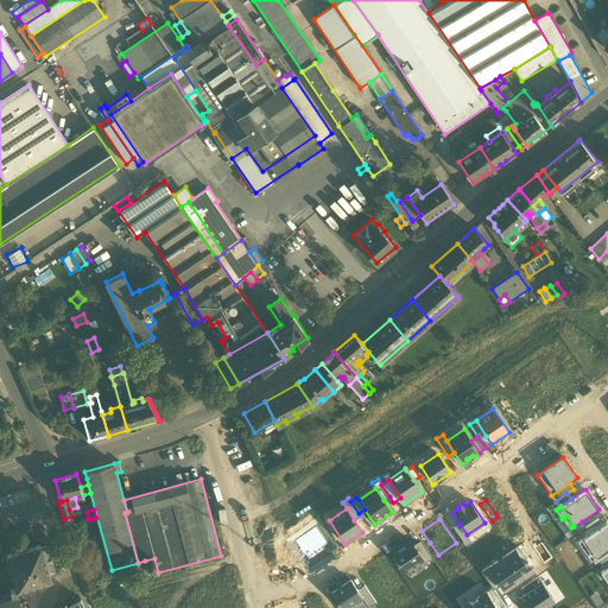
[(580,531),(584,537),(602,525),(597,519),(586,527),(580,531)]
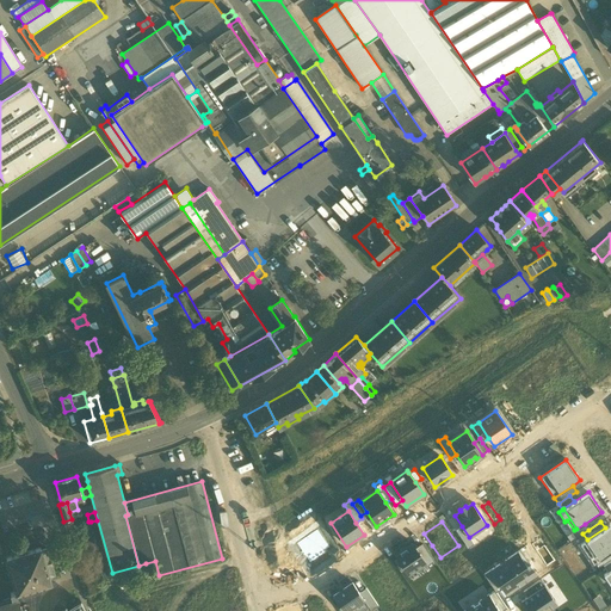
[(75,532),(73,523),(65,525),(68,535),(75,532)]
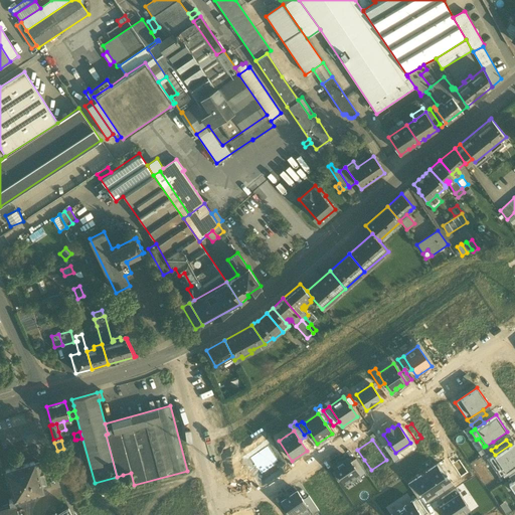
[(482,448),(478,452),(481,457),(491,450),(496,447),(493,442),(486,446),(484,447),(482,448)]
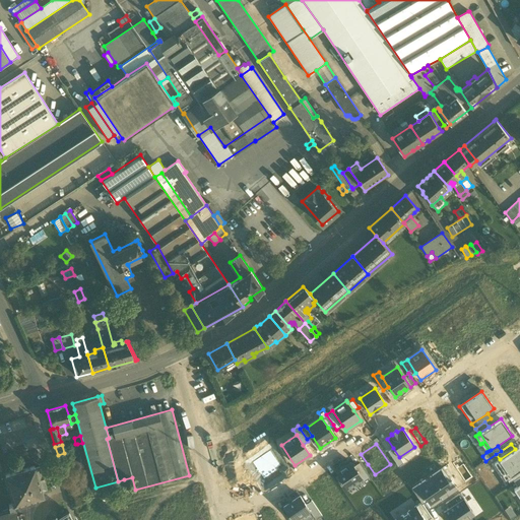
[(510,476),(519,469),(519,447),(519,446),(515,449),(500,459),(499,459),(510,476)]
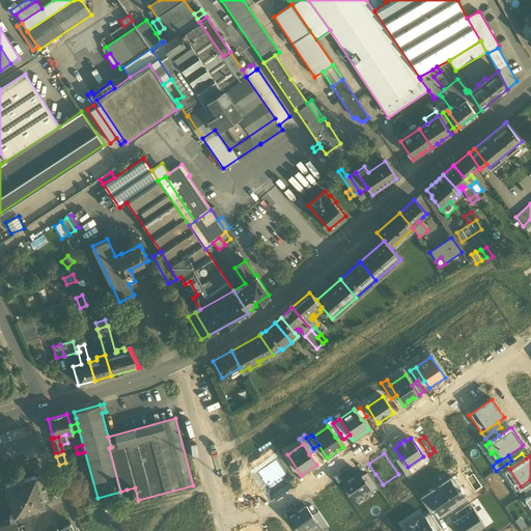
[(408,467),(401,457),(396,460),(407,476),(412,473),(408,467)]
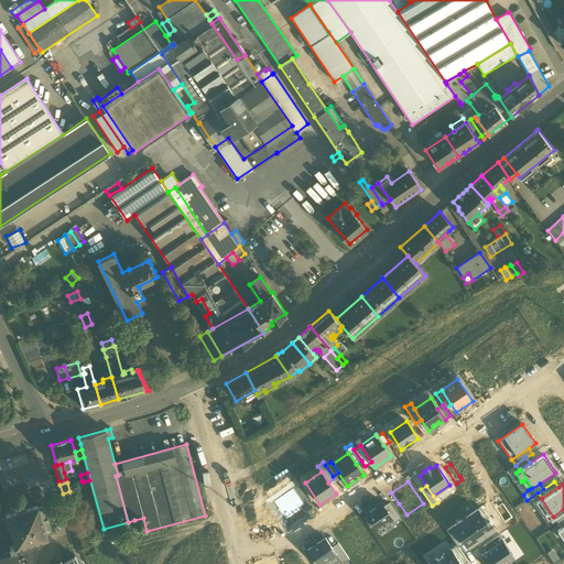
[(69,491),(74,506),(88,502),(85,487),(69,491)]
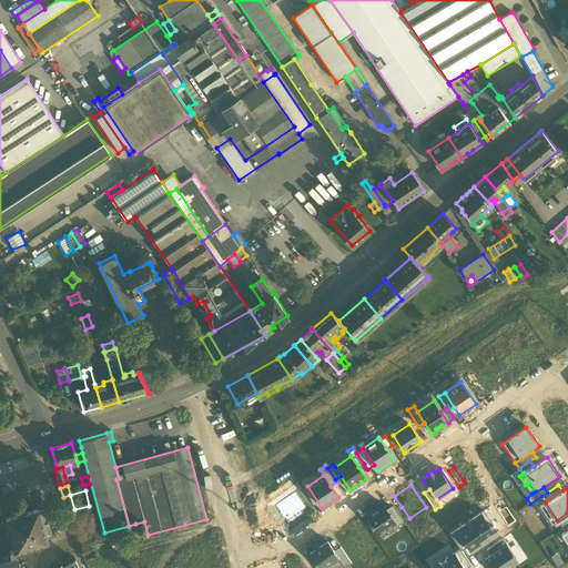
[(304,493),(297,497),(306,510),(313,506),(304,493)]
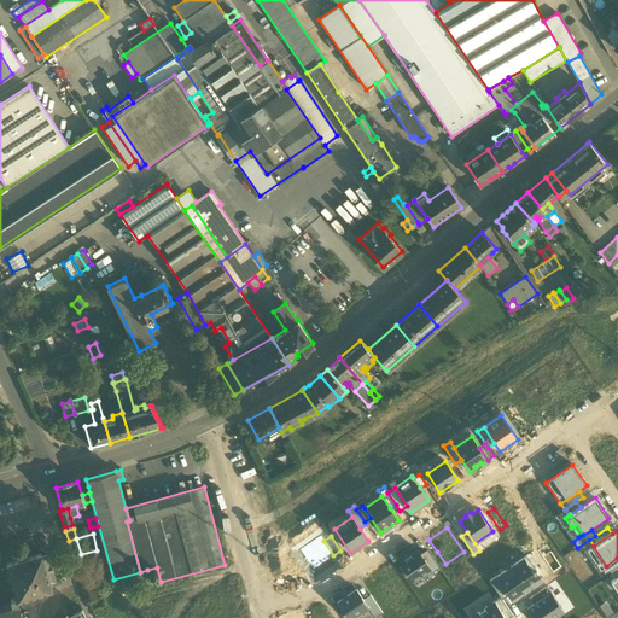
[(338,561),(333,555),(324,541),(321,537),(301,552),(316,576),(338,561)]
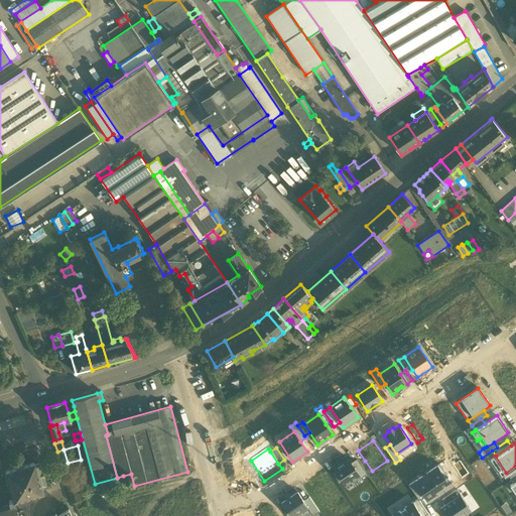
[(348,458),(334,468),(345,485),(359,476),(360,475),(351,463),(348,458)]
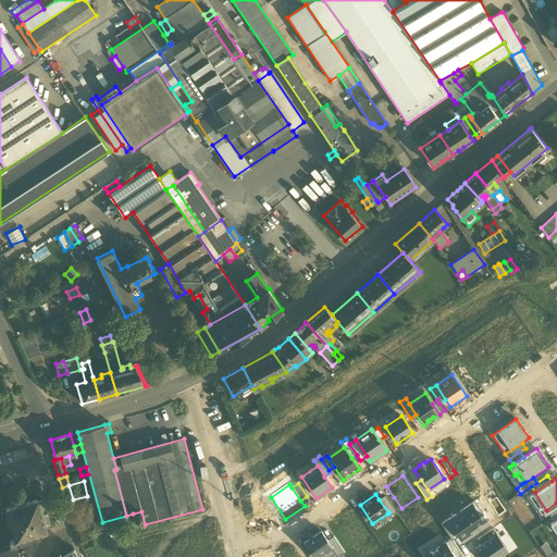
[(388,512),(387,514),(390,516),(396,511),(388,502),(384,495),(379,499),(388,512)]
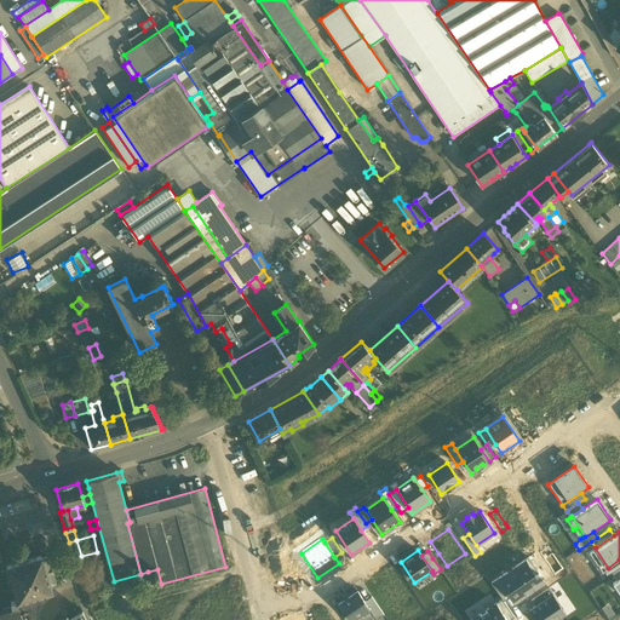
[(452,572),(447,566),(438,554),(432,558),(441,569),(445,577),(452,572)]
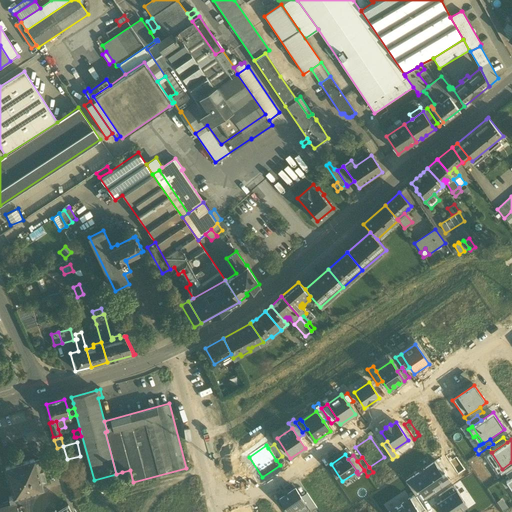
[(441,457),(436,460),(444,472),(450,480),(455,477),(441,457)]
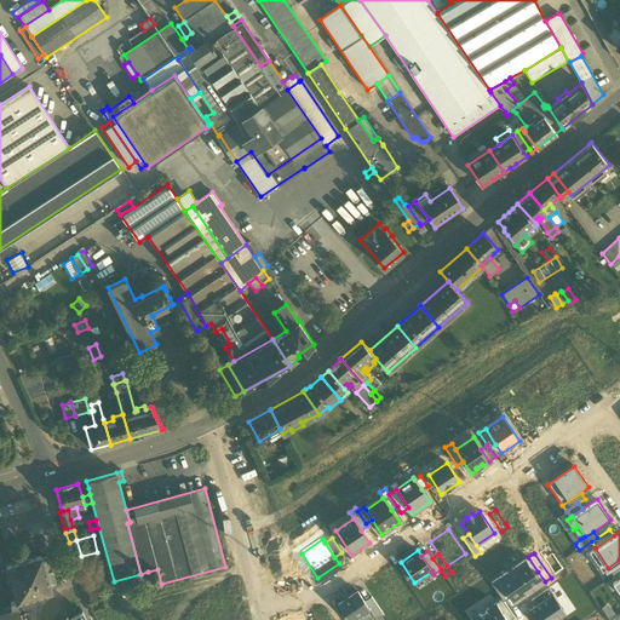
[(11,589),(12,590),(16,601),(11,602),(12,608),(34,601),(41,598),(42,593),(52,591),(50,584),(55,583),(52,574),(53,574),(51,566),(50,566),(47,557),(42,558),(41,556),(40,556),(29,560),(28,558),(26,557),(23,557),(21,558),(19,560),(18,562),(7,566),(6,567),(6,568),(10,579),(9,581),(9,585),(10,589),(11,589)]
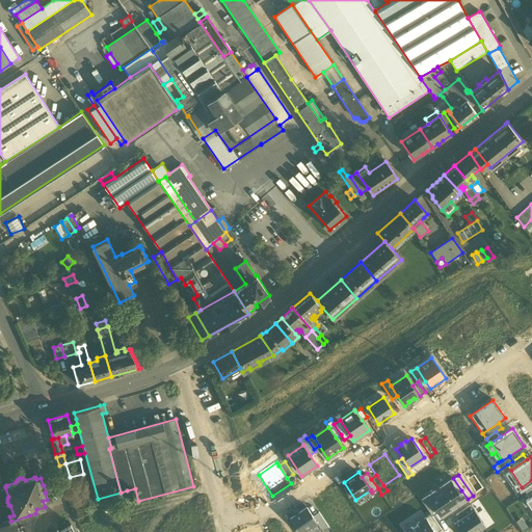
[(453,478),(451,480),(459,493),(461,490),(453,478)]
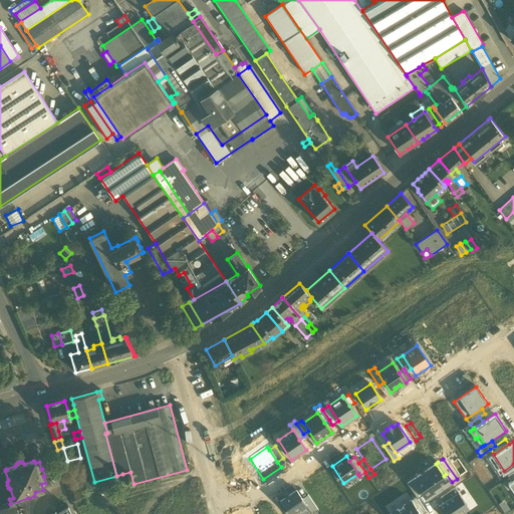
[(413,479),(423,494),(428,491),(432,496),(452,482),(446,474),(444,476),(436,464),(413,479)]
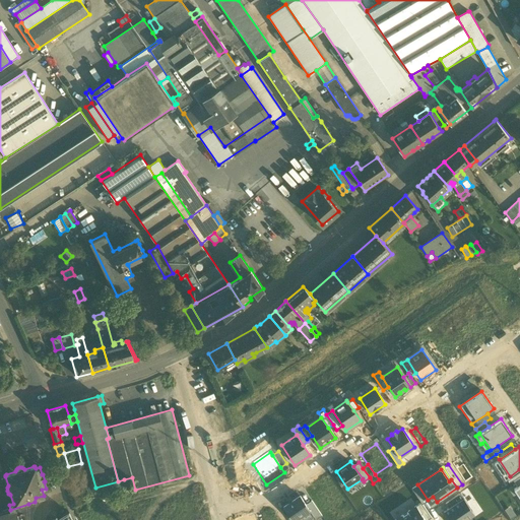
[(337,484),(333,489),(339,499),(343,504),(348,500),(337,484)]
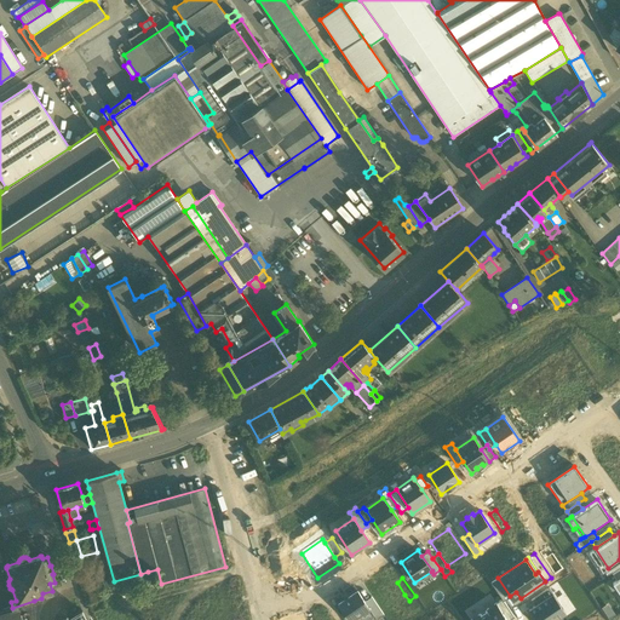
[(504,601),(510,596),(498,578),(492,583),(503,600),(504,601)]
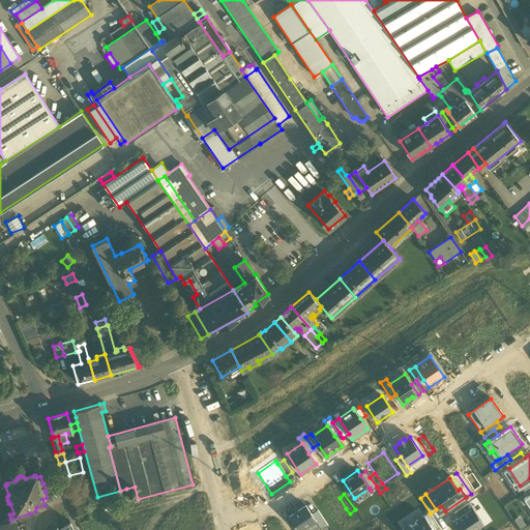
[(70,502),(75,517),(82,514),(78,500),(70,502)]
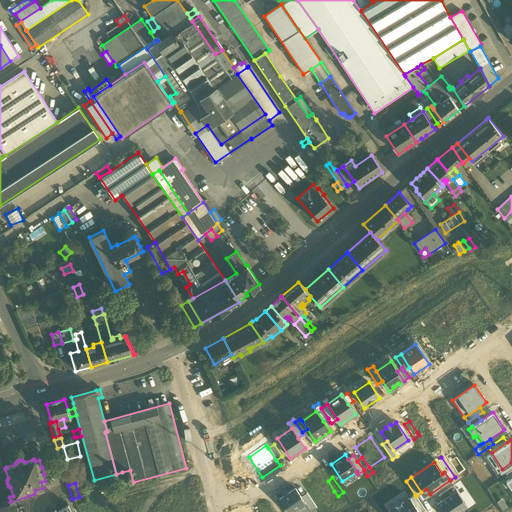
[(442,500),(456,490),(453,485),(438,495),(442,500)]
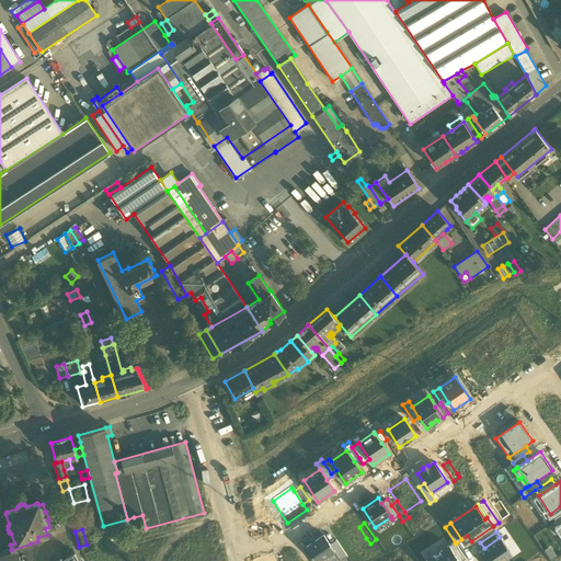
[(323,535),(306,547),(315,560),(319,560),(325,557),(334,550),(330,545),(323,535)]
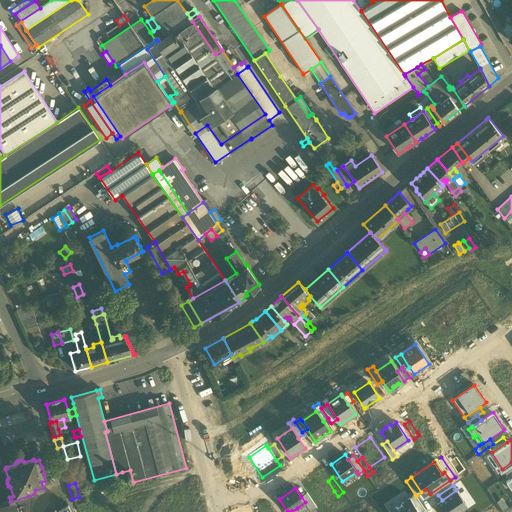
[(424,497),(430,494),(426,489),(421,492),(424,497)]
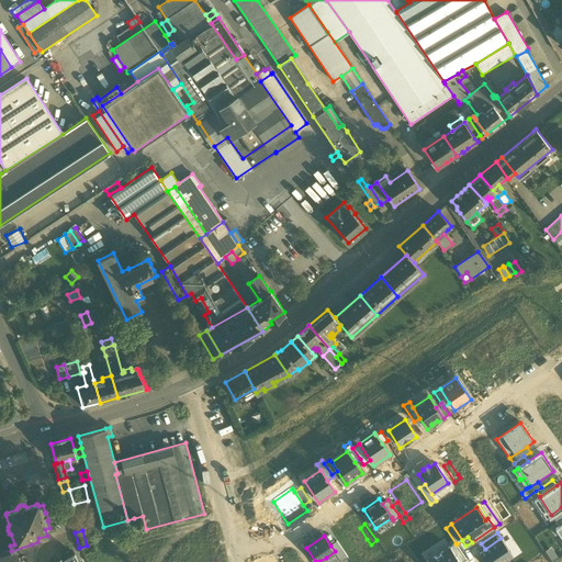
[(501,538),(485,549),(479,553),(485,561),(504,561),(514,555),(502,538),(501,538)]
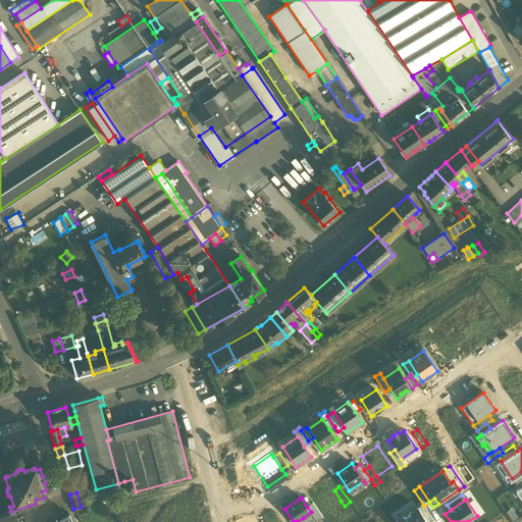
[(323,517),(313,503),(307,507),(311,512),(315,518),(317,521),(323,517)]
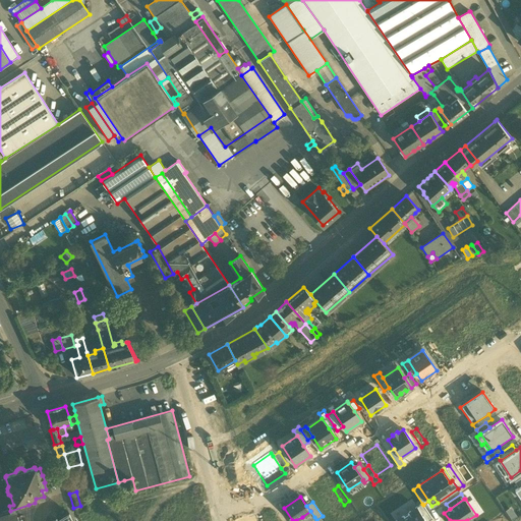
[(427,520),(432,518),(423,505),(422,504),(417,507),(426,520),(427,520)]
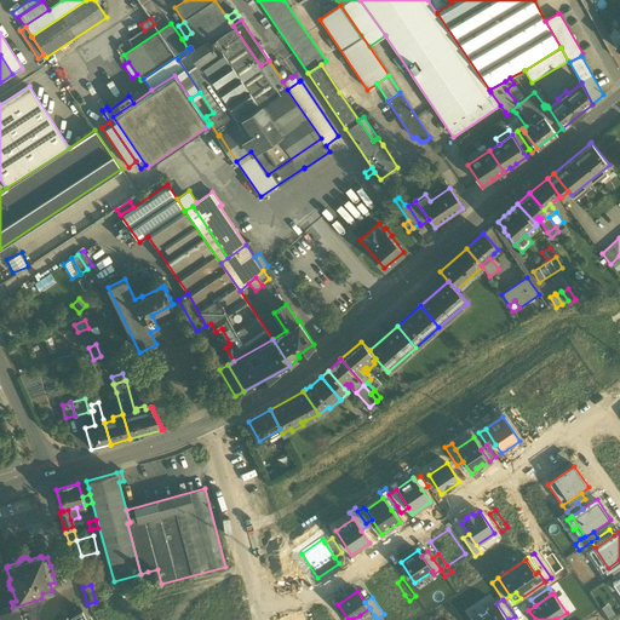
[(0,619),(35,619),(34,601),(12,608),(0,610),(0,619)]
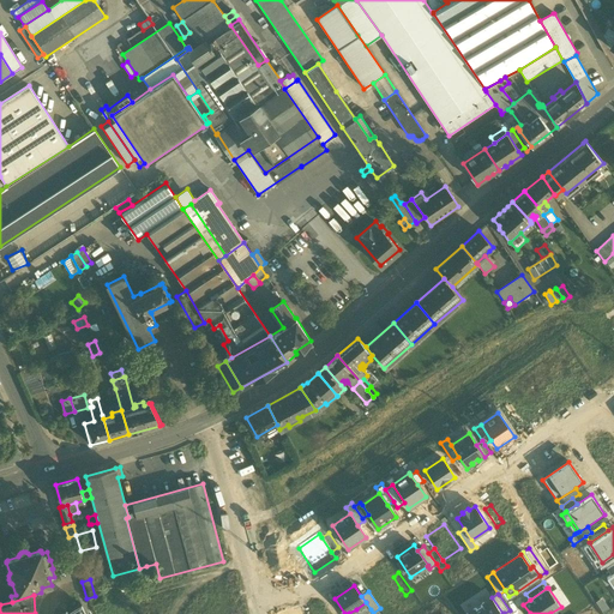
[(503,613),(492,597),(465,613),(503,613)]
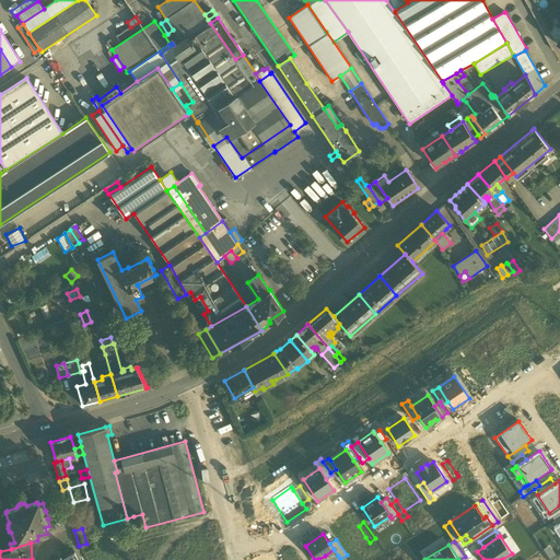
[(327,559),(331,559),(338,556),(334,549),(325,556),(327,559)]
